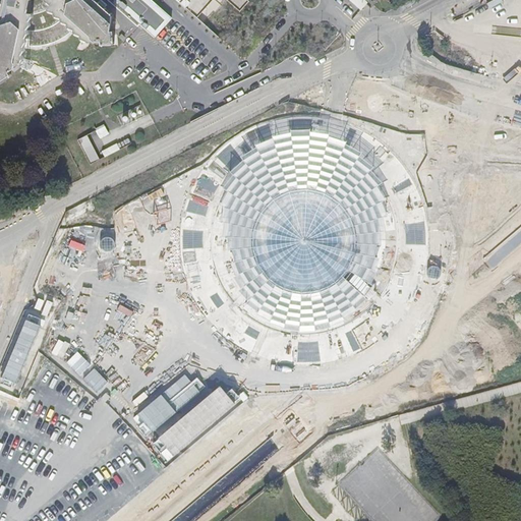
[(3,0),(3,1),(2,6),(0,5),(0,78),(0,79),(11,72),(9,70),(19,63),(27,38),(31,39),(31,46),(42,45),(53,43),(63,38),(70,33),(66,27),(69,24),(89,41),(102,41),(102,43),(115,43),(115,31),(112,31),(112,12),(98,0),(108,0),(137,25),(140,22),(155,36),(172,17),(152,0),(3,0)]
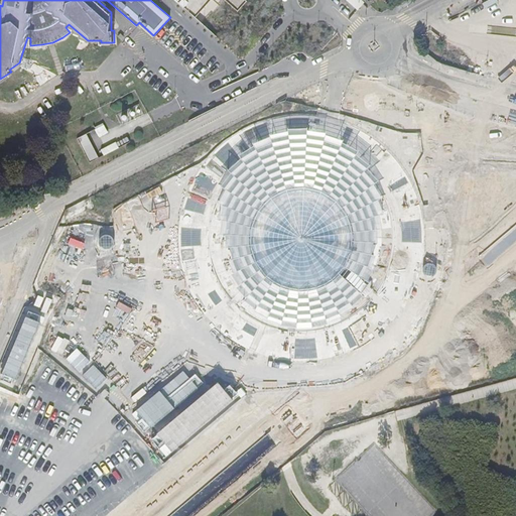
[(188,3),(184,7),(184,8),(195,17),(210,0),(225,0),(237,11),(246,1),(245,0),(185,0),(188,3)]
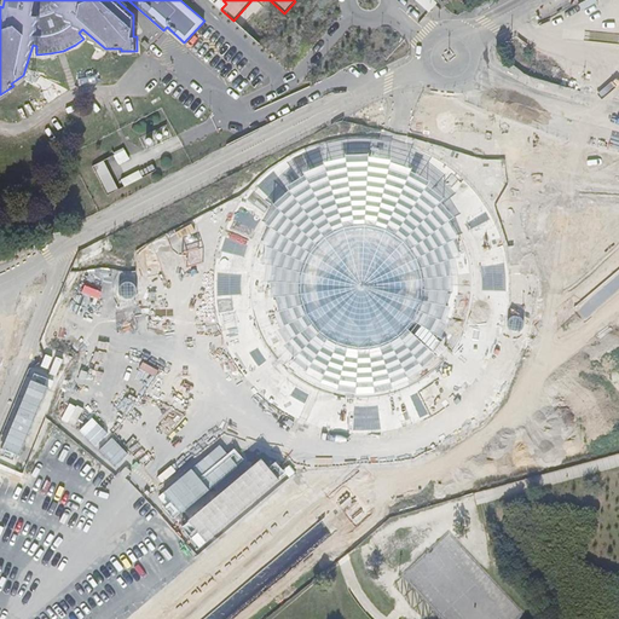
[(417,0),(429,11),(439,1),(437,0),(417,0)]
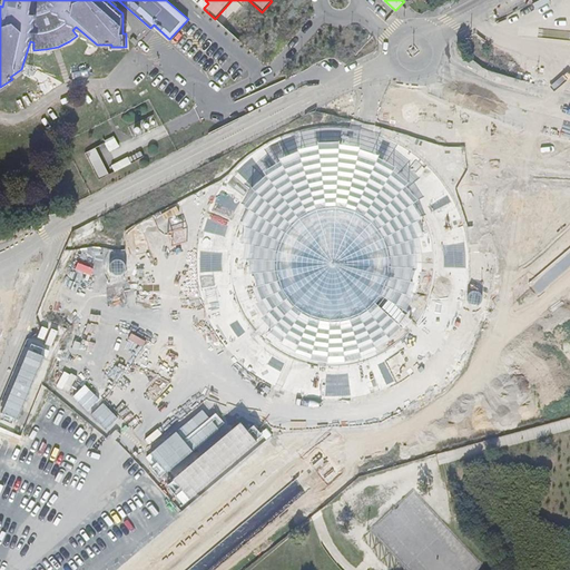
[(500,114),(497,127),(513,131),(517,118),(500,114)]
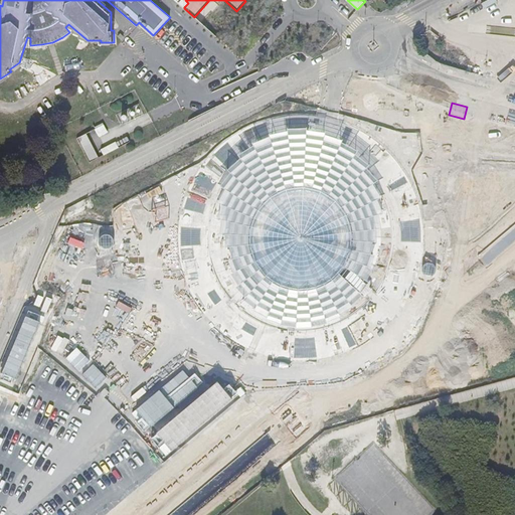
[(313,115),(264,122),(220,149),(192,191),(184,240),(196,289),(228,328),(273,351),(323,355),(370,337),(406,302),(424,255),(422,205),(400,160),(361,128),(355,127),(313,115)]
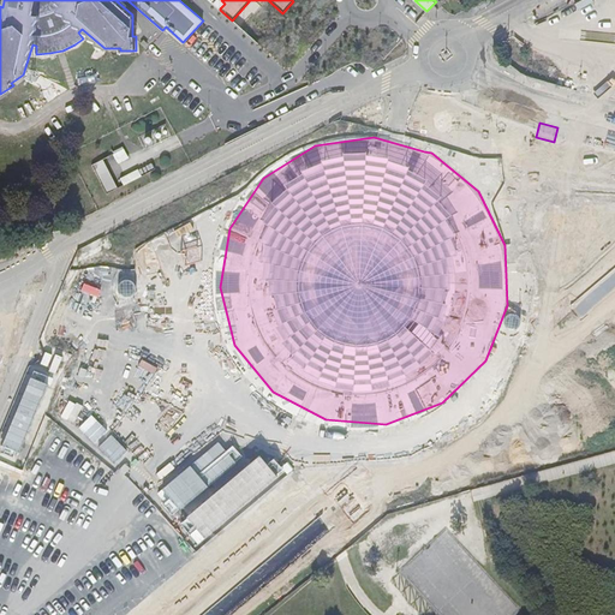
[(124,149),(112,155),(118,165),(129,159),(124,149)]
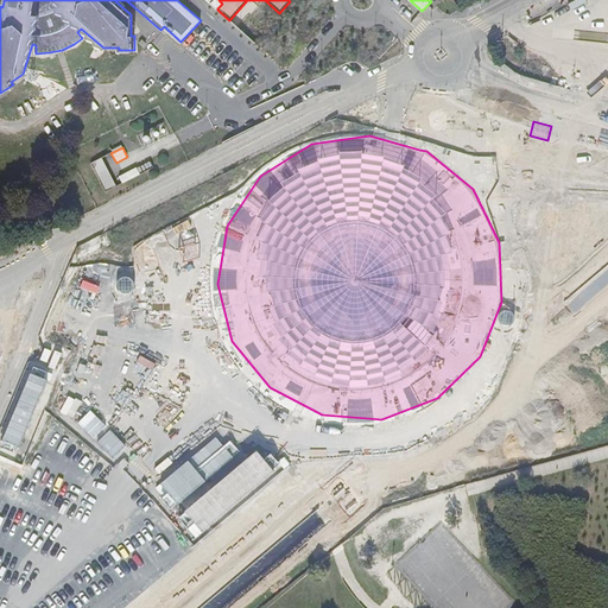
[(116,187),(102,158),(92,163),(106,191),(116,187)]
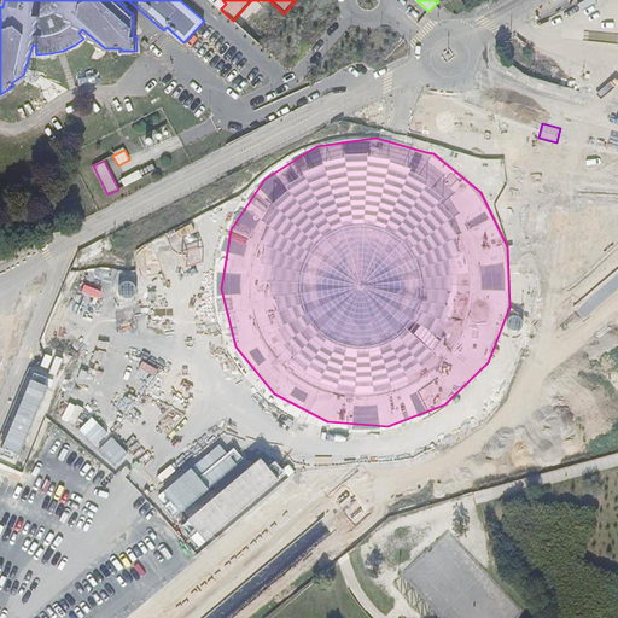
[(139,170),(120,180),(124,187),(143,178),(139,170)]
